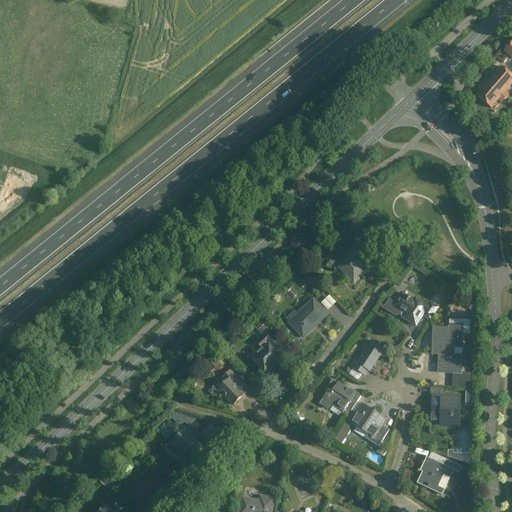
[(511,84),(511,76),(502,67),(485,86),(482,83),(477,89),(480,92),(476,96),(491,109),(498,100),(501,104),(507,98),(505,96),(507,94),(505,92),(511,84)]
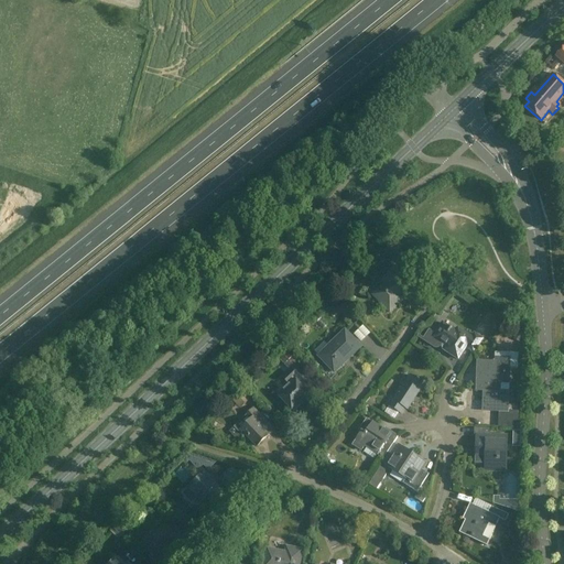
[(404,255),(399,248),(392,255),(399,260),(404,255)]
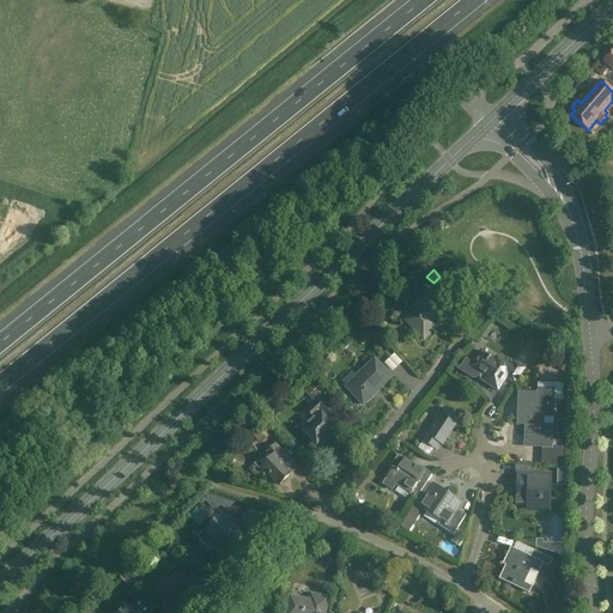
[(453,289),(449,292),(455,298),(459,295),(453,289)]
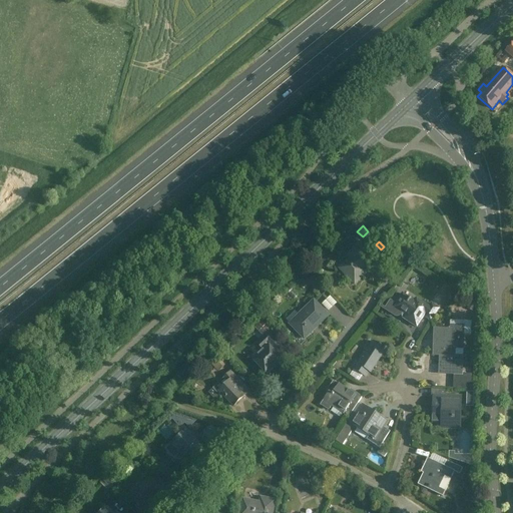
[(368,249),(361,242),(348,255),(350,259),(340,269),(355,285),(364,276),(361,273),(369,265),(368,265),(374,259),(367,250),(368,249)]
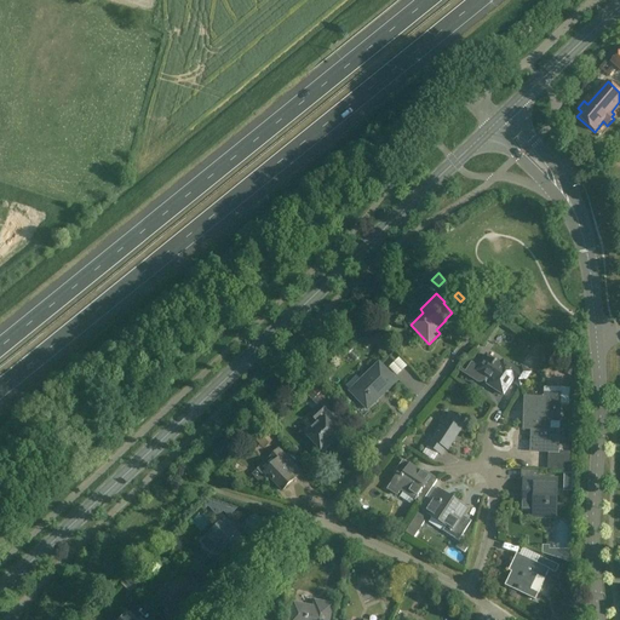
[(369,325),(357,336),(365,344),(372,338),(374,340),(375,339),(384,346),(386,343),(379,336),(369,325)]
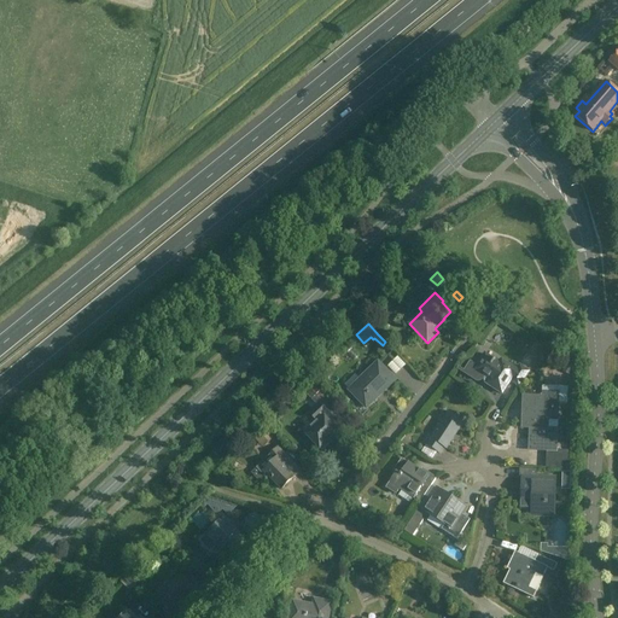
[(500,363),(485,354),(477,366),(470,361),(462,373),(476,382),(477,382),(479,382),(482,382),(485,377),(488,379),(485,383),(502,394),(511,382),(519,388),(529,372),(520,366),(518,371),(501,360),(500,363)]
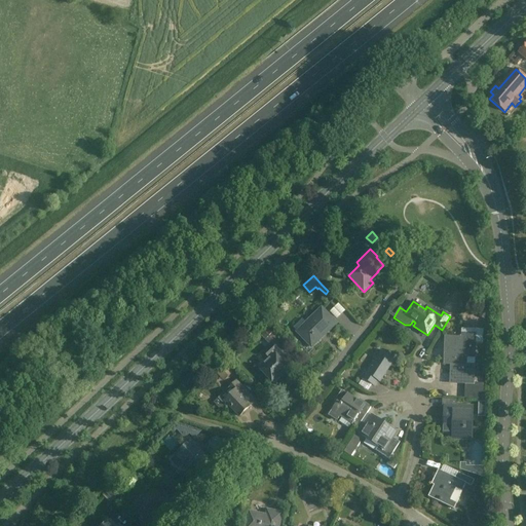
[(336,303),(328,312),(336,320),(344,310),(336,303)]
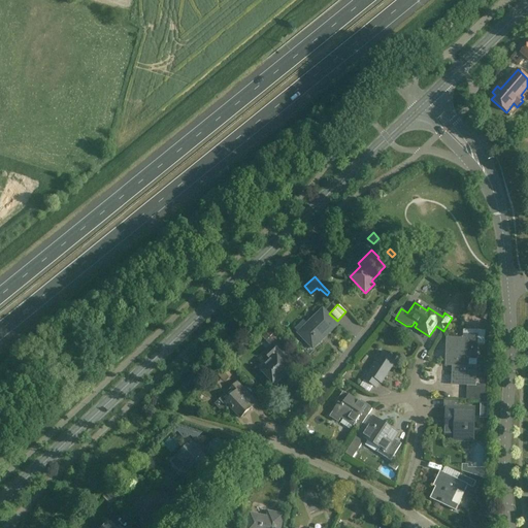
[(303,321),(295,329),(300,334),(299,335),(312,349),(323,339),(321,338),(335,324),(323,309),(312,320),(315,321),(308,326),(303,321)]
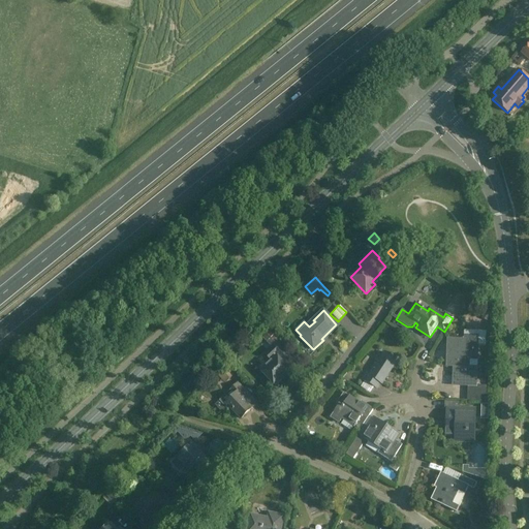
[(272,362),(261,371),(270,379),(272,378),(277,384),(290,372),(281,362),(289,353),(277,342),(279,340),(270,331),(261,338),(271,348),(265,354),(272,362)]
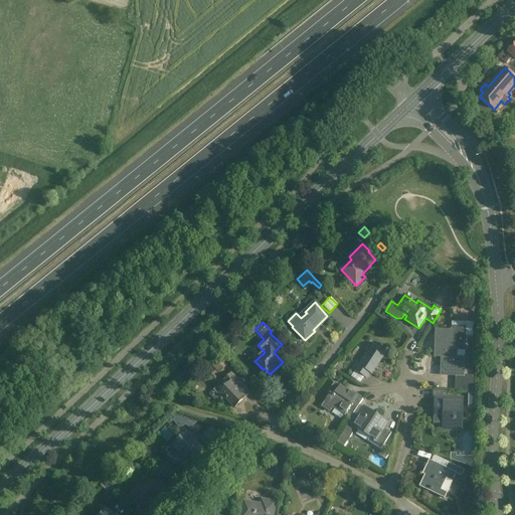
[(437,331),(436,355),(444,355),(443,375),(456,376),(456,383),(471,383),(471,376),(465,376),(466,357),(465,357),(457,357),(457,351),(466,351),(466,336),(473,336),(474,322),(462,322),(462,328),(453,328),(453,331),(437,331)]
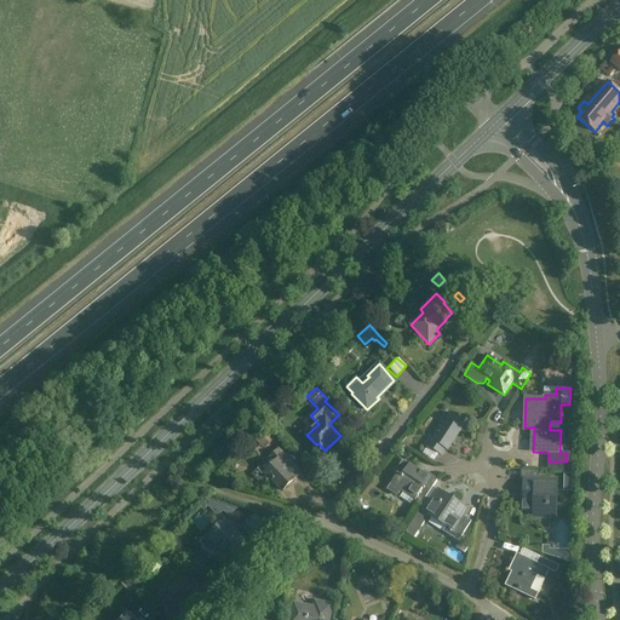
[(466,423),(451,413),(434,440),(430,438),(425,445),(441,455),(446,449),(448,451),(466,423)]
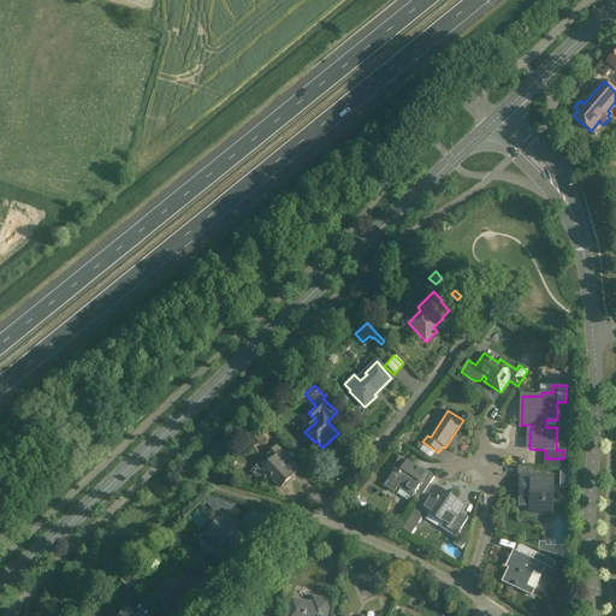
[(273,436),(265,427),(254,438),(262,446),(273,436)]
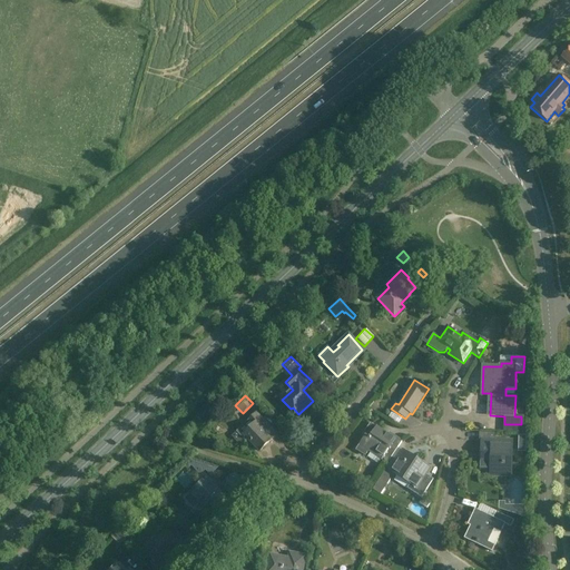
[(236,432),(232,436),(241,446),(246,442),(246,443),(249,440),(259,451),(277,435),(256,413),(249,419),(254,424),(244,434),(241,436),(236,432)]
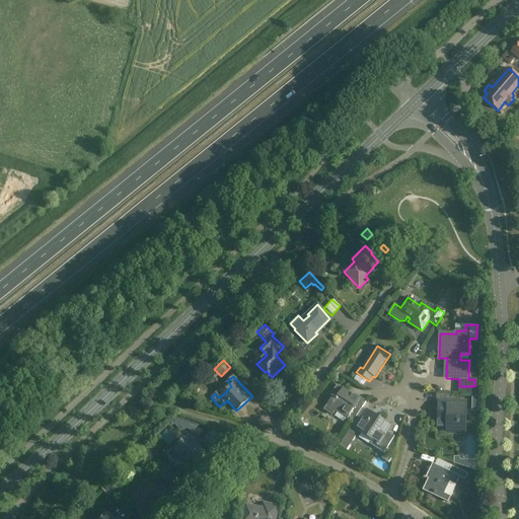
[(353,395),(338,385),(330,395),(331,397),(323,410),(332,415),(335,411),(347,419),(348,418),(354,422),(358,415),(367,401),(354,393),(353,395)]
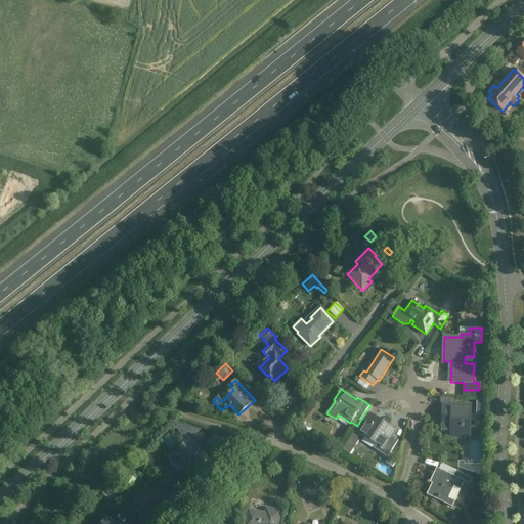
[(443,412),(443,416),(444,416),(443,427),(443,430),(454,431),(454,438),(471,439),(472,419),(470,419),(470,404),(455,404),(443,403),(443,405),(443,412)]
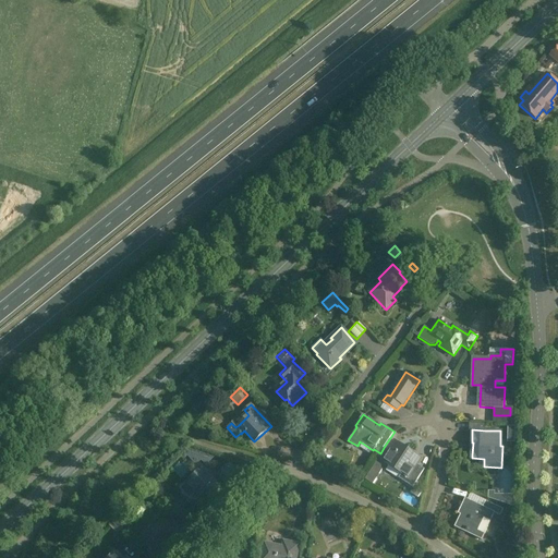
[(415,453),(396,440),(381,461),(401,474),(399,478),(412,487),(424,470),(419,465),(423,459),(415,455),(415,453)]
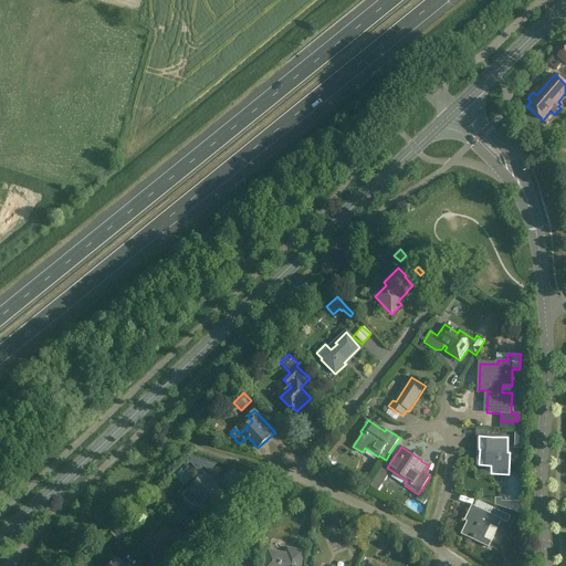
[(216,464),(208,461),(202,467),(208,472),(216,464)]
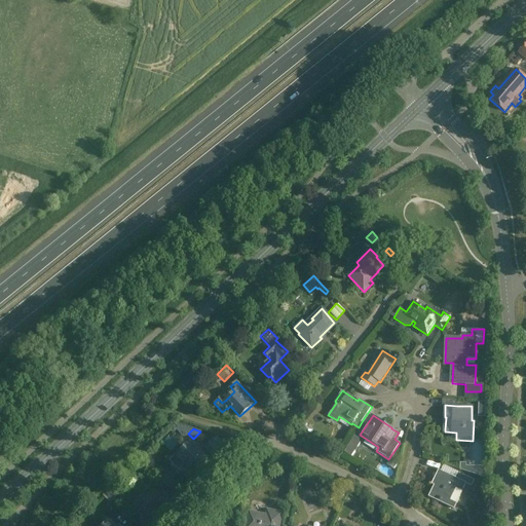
[(359,441),(360,440),(354,436),(344,452),(351,456),(361,443),(359,441)]
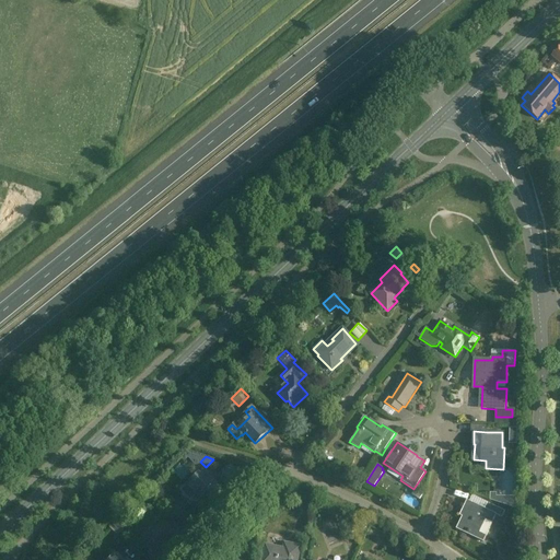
[(240,477),(228,466),(216,477),(228,489),(240,477)]
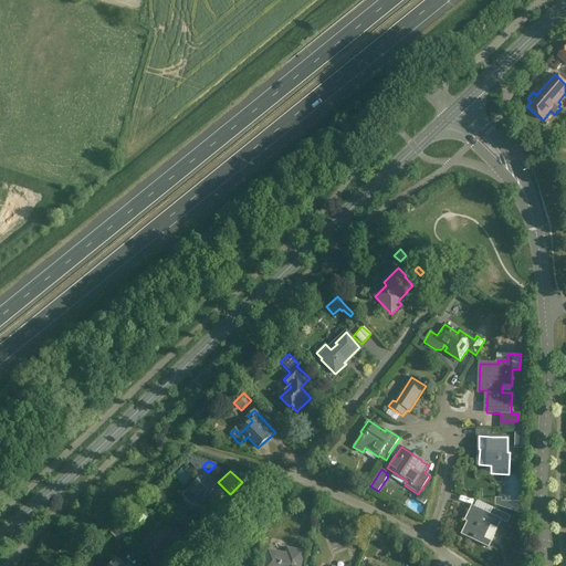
[(185,494),(185,496),(190,502),(192,502),(197,499),(201,503),(206,500),(213,509),(226,498),(213,484),(212,485),(202,475),(205,474),(203,474),(188,489),(189,490),(185,494)]
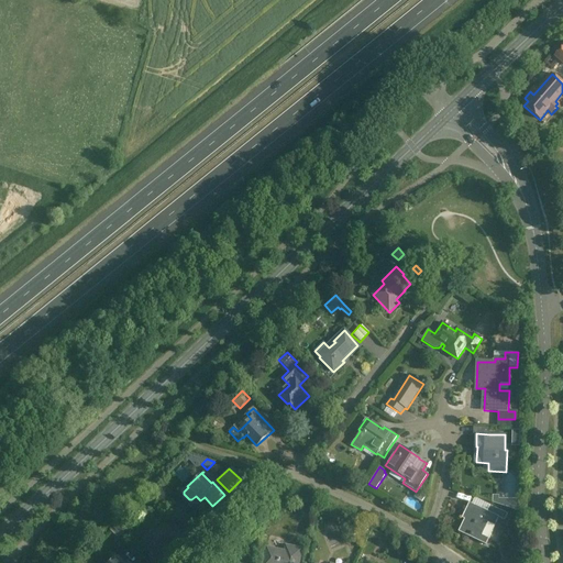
[(487,511),(470,504),(465,512),(467,514),(459,532),(485,545),(488,539),(495,527),(499,518),(505,520),(508,515),(490,506),(487,511)]
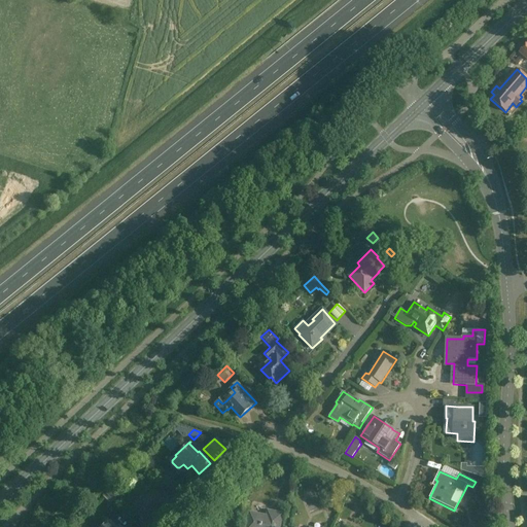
[(169,498),(156,486),(144,498),(142,496),(128,511),(144,526),(159,513),(156,511),(169,498)]
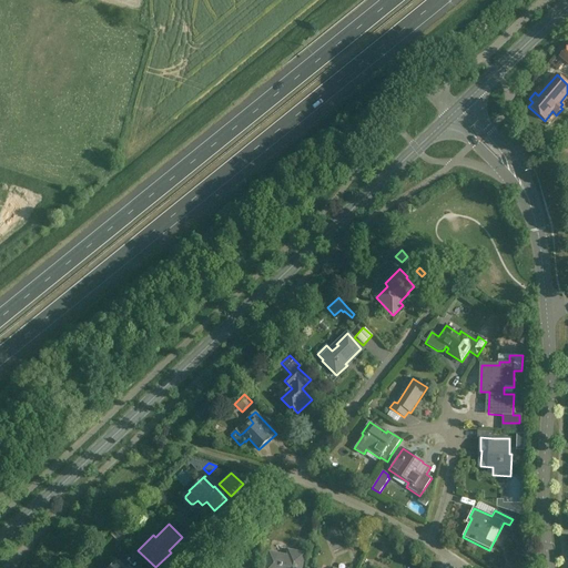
[(125,538),(117,530),(111,536),(120,544),(125,538)]
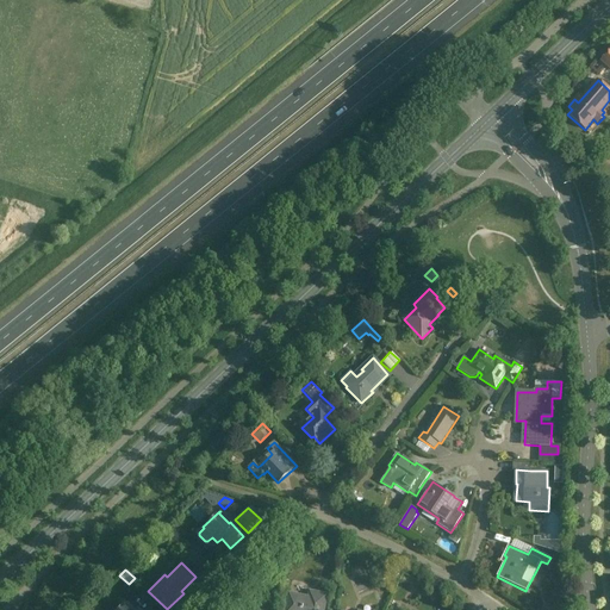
[(323,609),(327,596),(310,592),(309,598),(288,595),(285,609),(323,609)]
